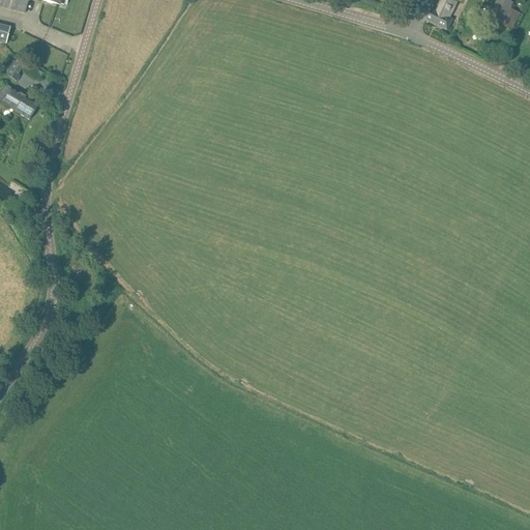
[(0,0),(0,7),(25,15),(28,0),(37,0),(60,6),(60,4),(64,5),(65,0),(0,0)]
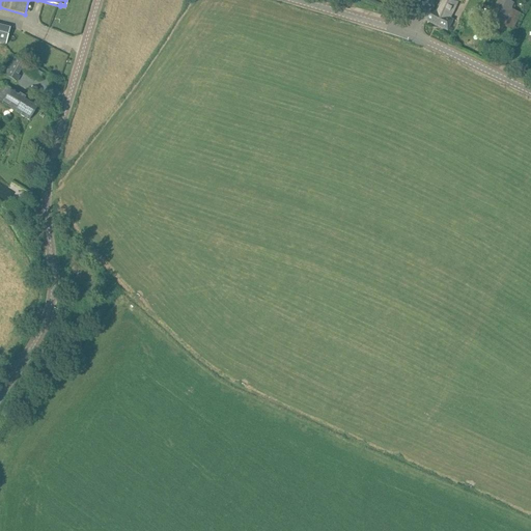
[(450,19),(457,2),(452,0),(442,0),(437,12),(431,10),(427,21),(448,30),(453,21),(450,19)]
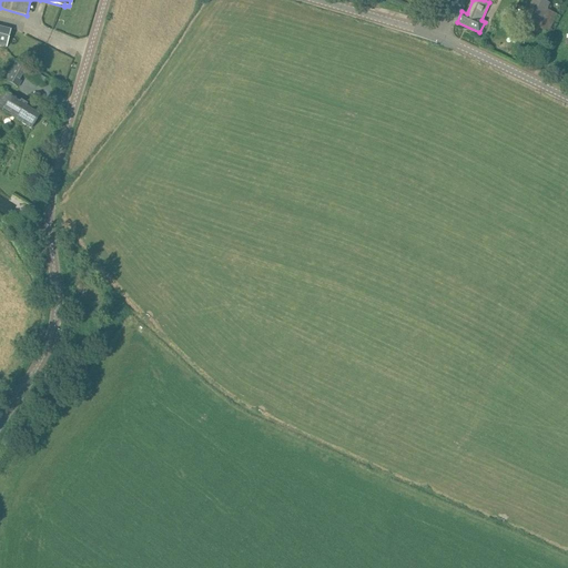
[(539,30),(554,36),(563,17),(549,11),(551,6),(538,0),(534,0),(524,23),(539,30)]
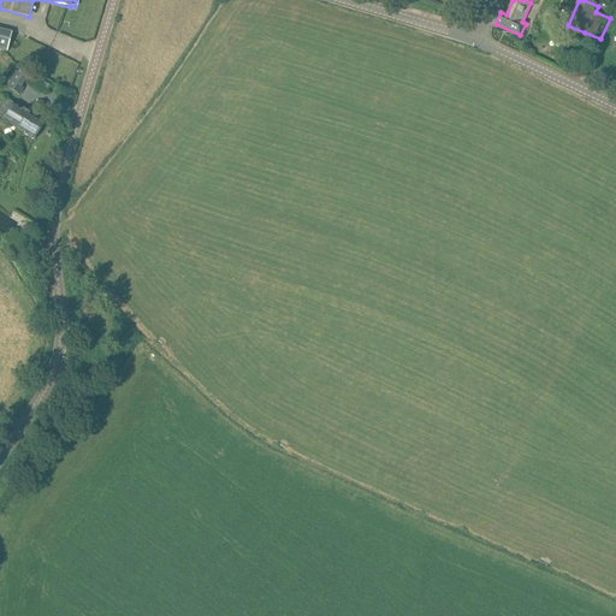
[(0,29),(0,49),(7,52),(12,33),(0,29)]
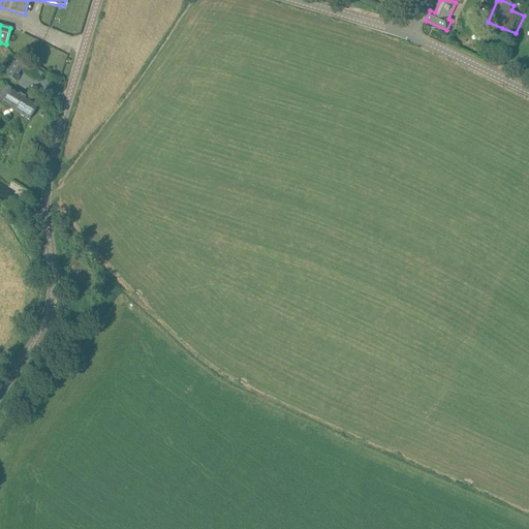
[(42,75),(14,59),(4,76),(17,85),(23,72),(39,82),(42,75)]
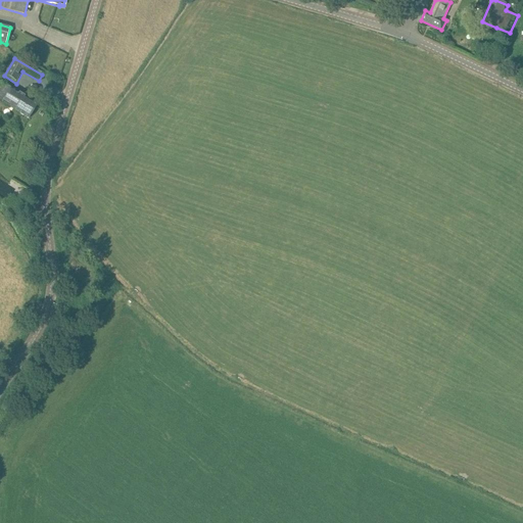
[(0,89),(0,100),(29,120),(38,105),(4,84),(0,89)]
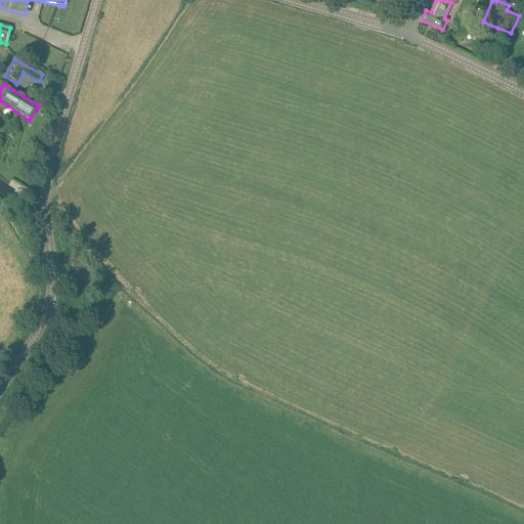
All buildings are outlined.
